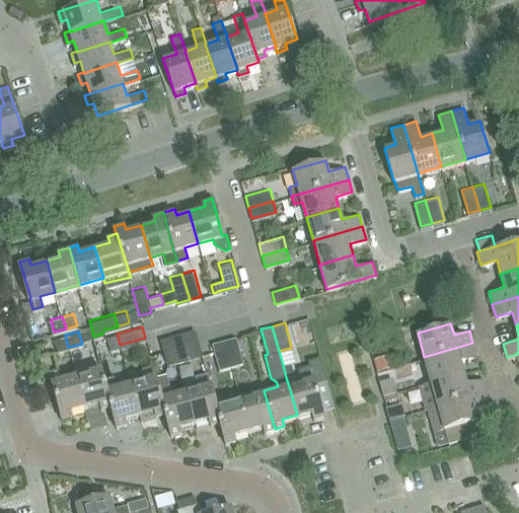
[(171,335),(178,360),(191,357),(183,332),(171,335)]
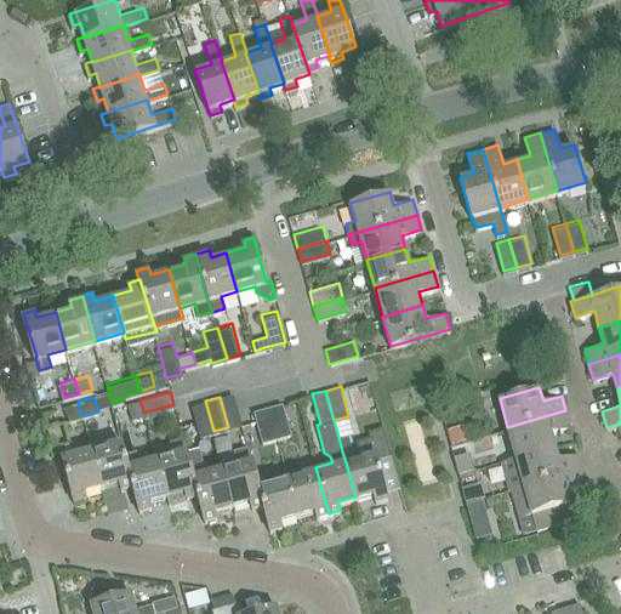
[(131,416),(143,413),(140,399),(127,403),(131,416)]
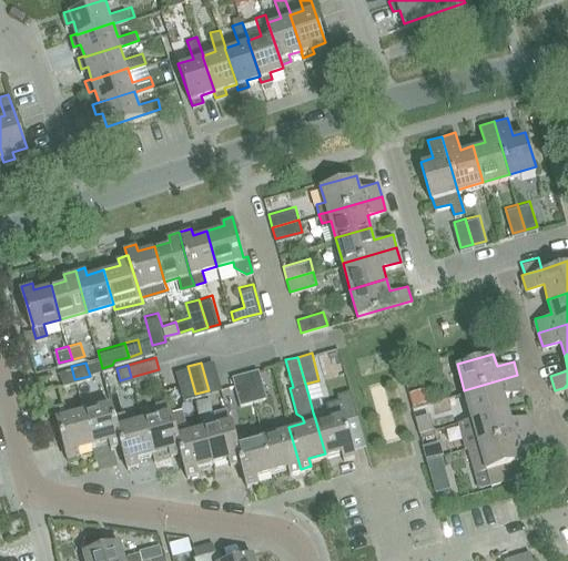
[(64,383),(74,379),(71,366),(61,369),(64,383)]
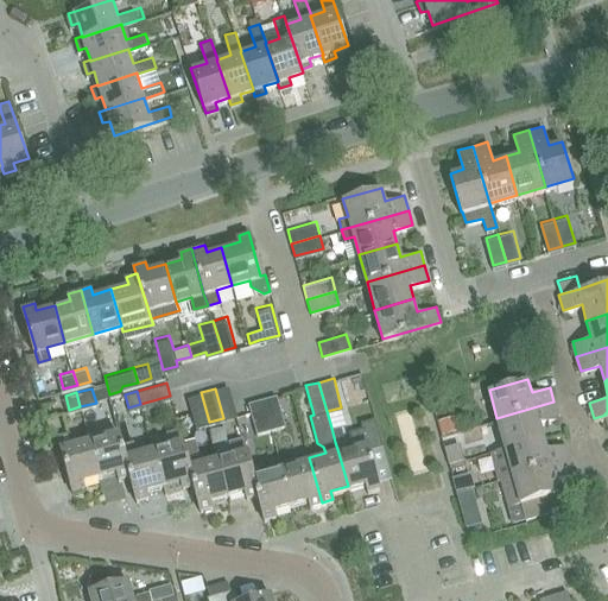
[(209,422),(201,392),(187,396),(195,425),(209,422)]
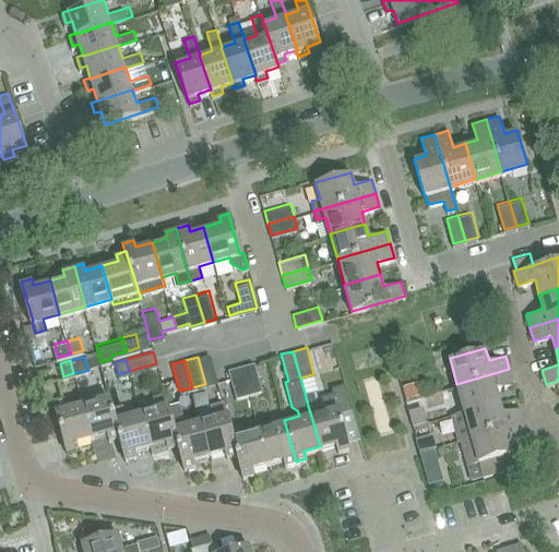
[(260,387),(253,361),(240,366),(248,392),(260,387)]
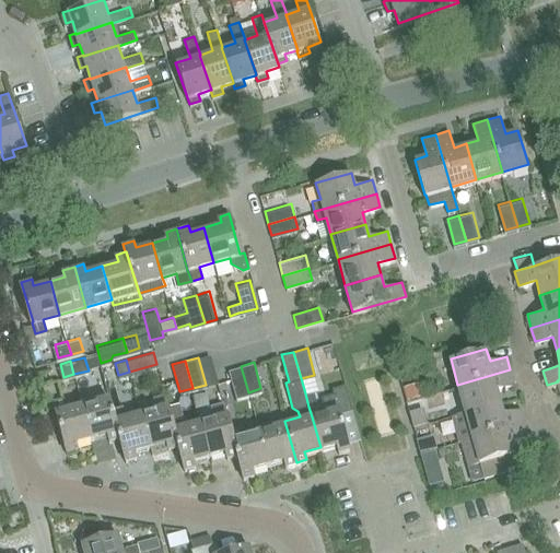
[(248,392),(241,366),(229,368),(236,396),(248,392)]
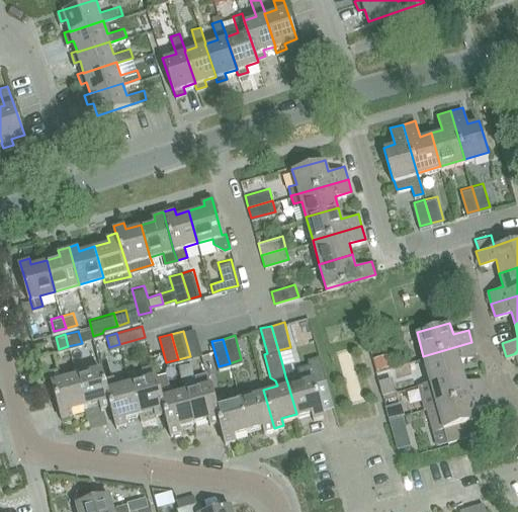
[(430,379),(462,370),(459,359),(476,354),(471,342),(423,356),(430,379)]
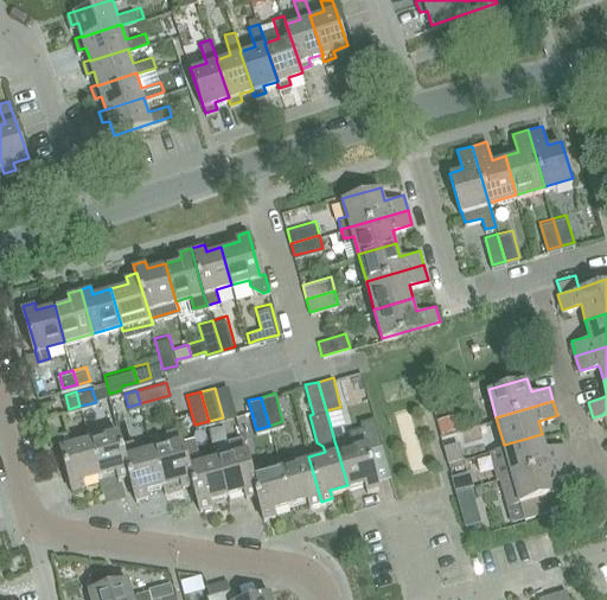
[(453,413),(438,416),(441,431),(457,426),(453,413)]
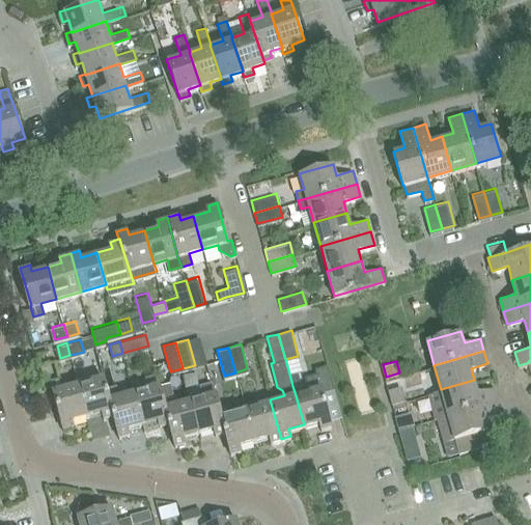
[(331,424),(322,391),(334,388),(327,364),(315,367),(316,371),(304,376),(308,388),(295,392),(304,424),(318,420),(320,427),(331,424)]
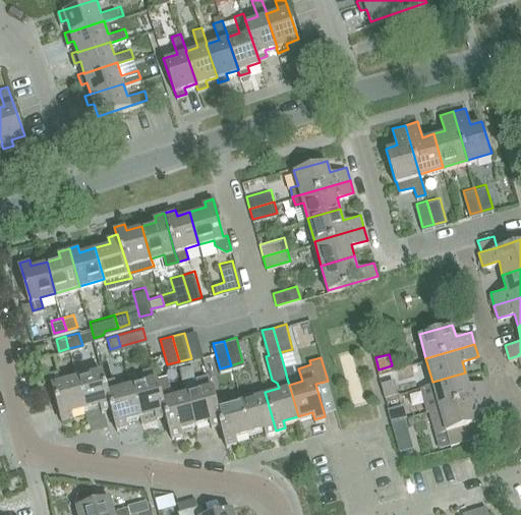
[(287,379),(295,376),(292,363),(291,363),(284,366),(287,379)]
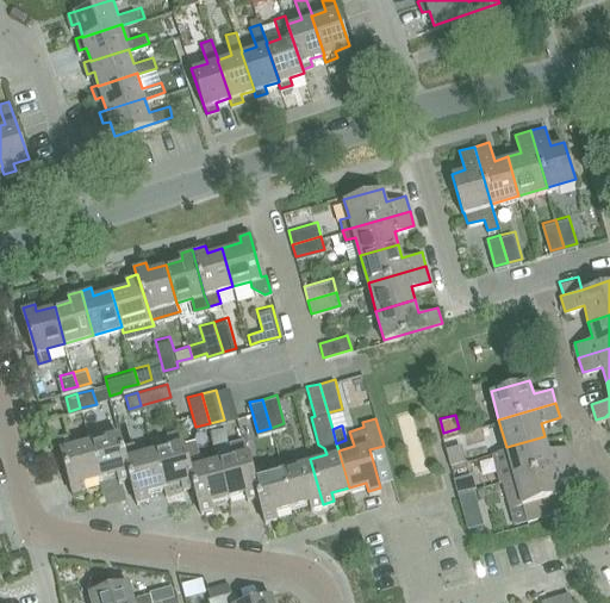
[(194,485),(188,465),(181,439),(179,427),(165,430),(168,442),(154,447),(165,483),(167,493),(193,485),(194,485)]
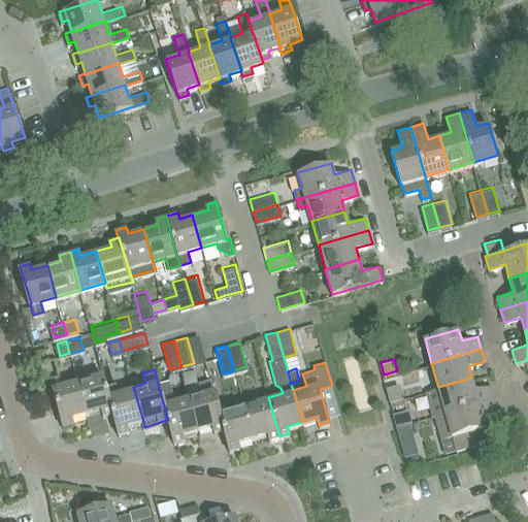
[(86,410),(77,380),(62,384),(60,372),(47,376),(51,387),(52,387),(62,424),(72,421),(70,415),(86,410)]
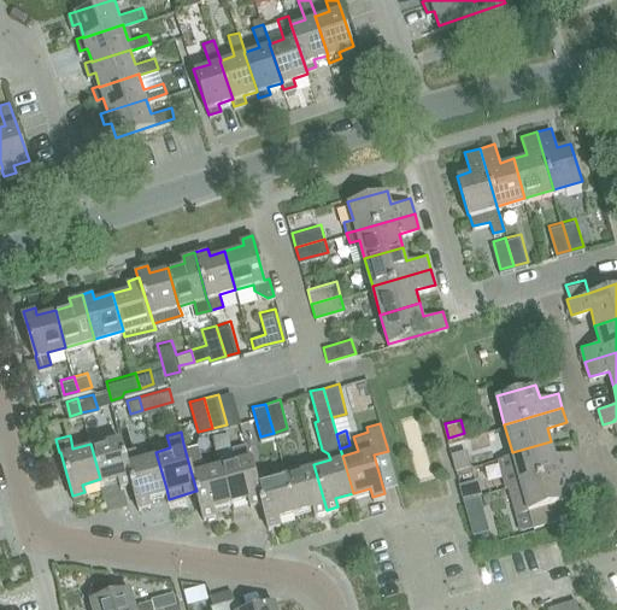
[(133,481),(123,447),(119,435),(90,444),(100,479),(117,474),(121,485),(131,481),(133,481)]
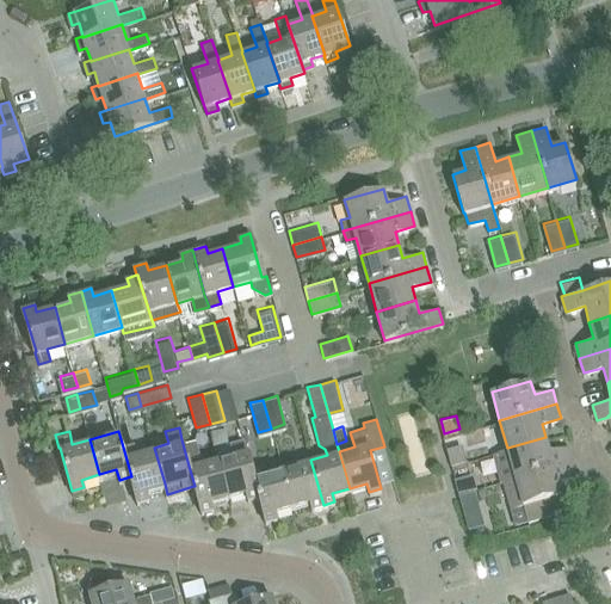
[(259,493),(254,476),(246,449),(242,437),(228,441),(232,454),(217,457),(229,495),(245,492),(246,497),(259,493)]
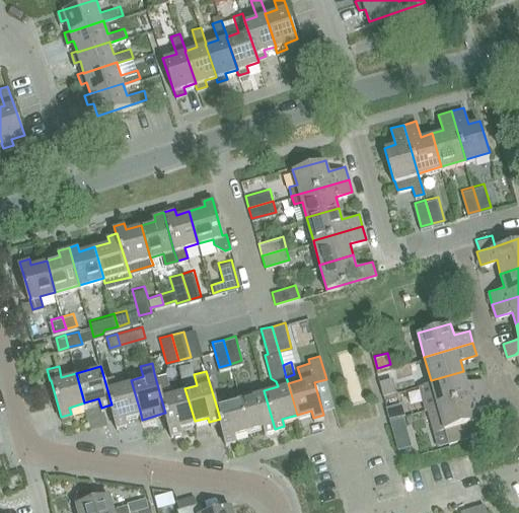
[(437,405),(487,390),(483,377),(466,382),(463,371),(431,380),(418,383),(425,407),(427,407),(437,405)]
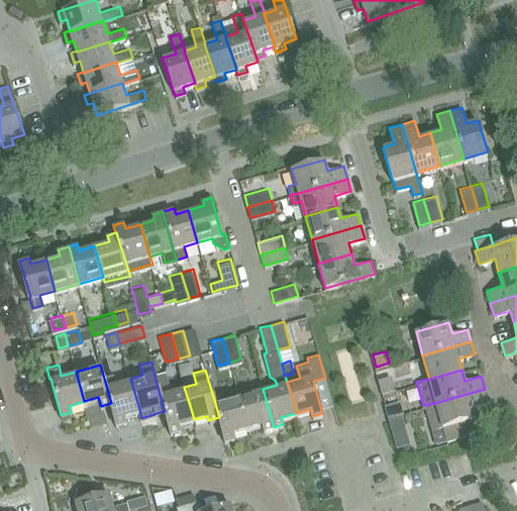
[(139,409),(130,379),(116,383),(114,373),(103,375),(111,403),(110,403),(116,424),(125,422),(123,414),(139,409)]
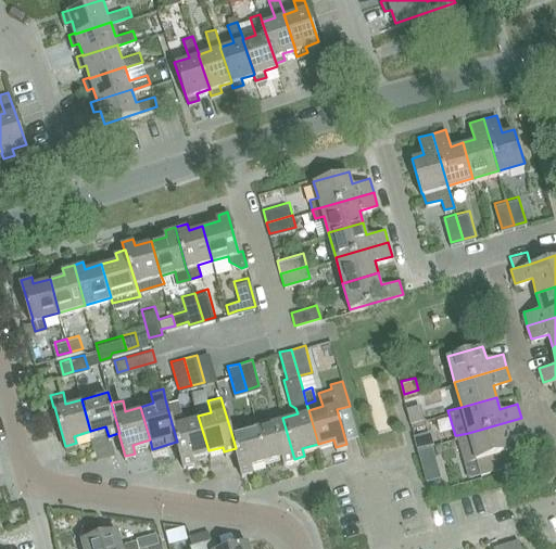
[(420,403),(406,407),(411,420),(424,417),(420,403)]
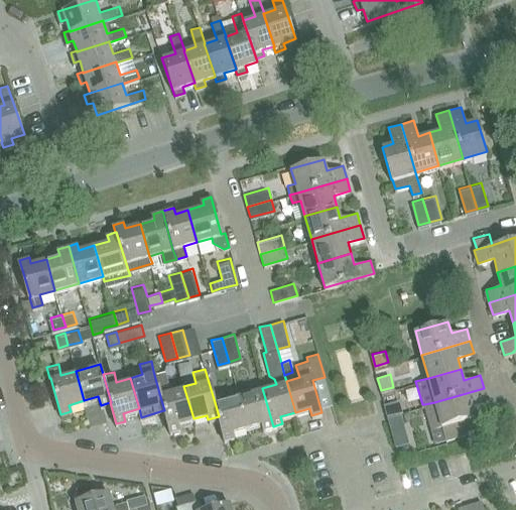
[(177,422),(194,418),(183,386),(159,393),(164,410),(163,410),(169,430),(179,427),(177,422)]
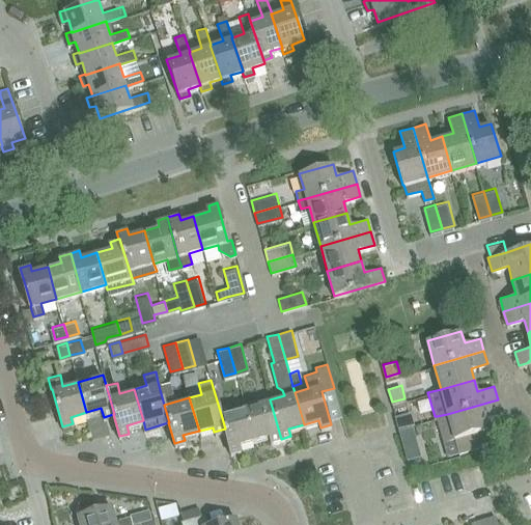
[(271,442),(281,439),(270,399),(245,407),(254,438),(269,434),(271,442)]
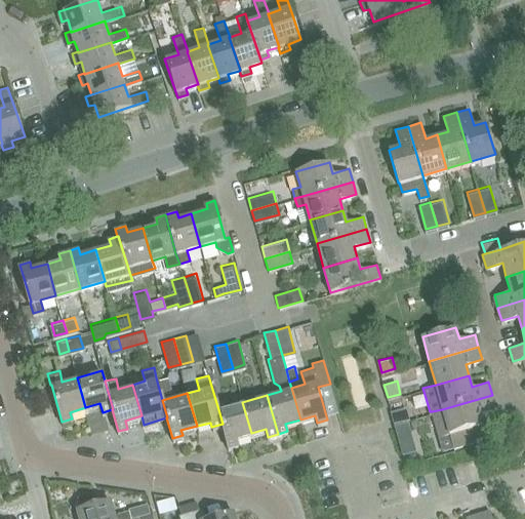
[(432,411),(439,436),(442,449),(485,437),(479,412),(495,407),(492,395),(442,409),(432,411)]
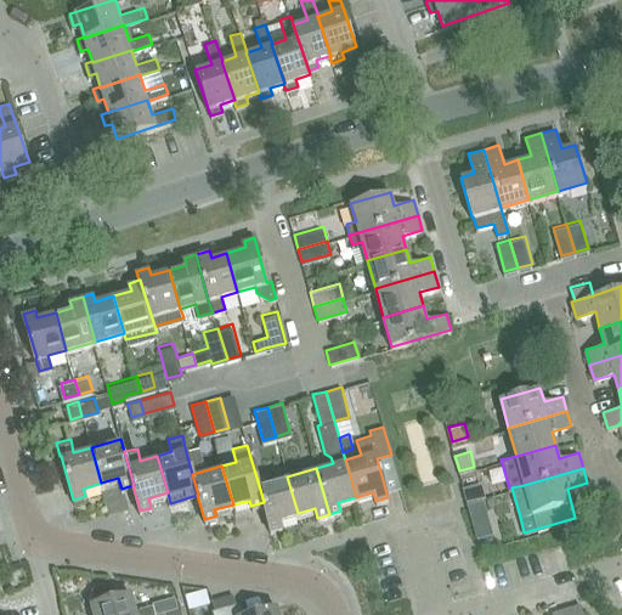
[(261,503),(270,531),(282,528),(280,518),(298,513),(287,477),(273,480),(271,469),(255,474),(264,502),(261,503)]
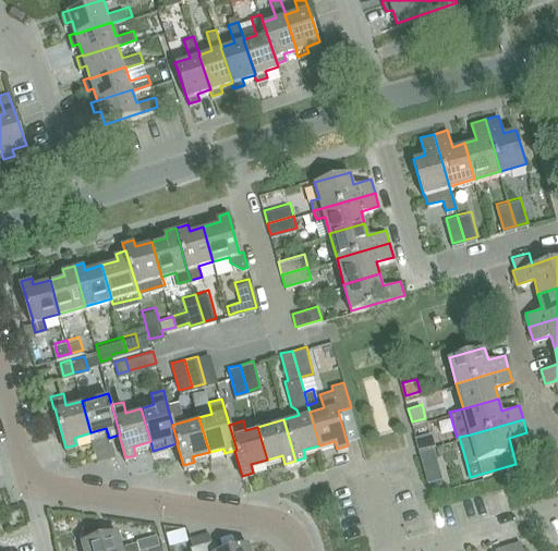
[(426,433),(416,436),(420,449),(429,445),(426,433)]
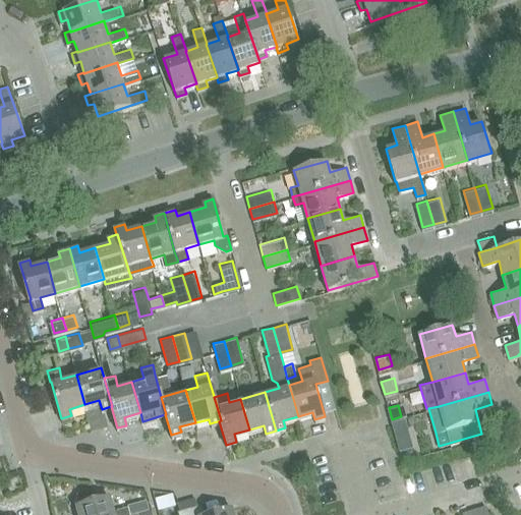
[(404,417),(392,420),(393,421),(397,435),(408,432),(404,417)]
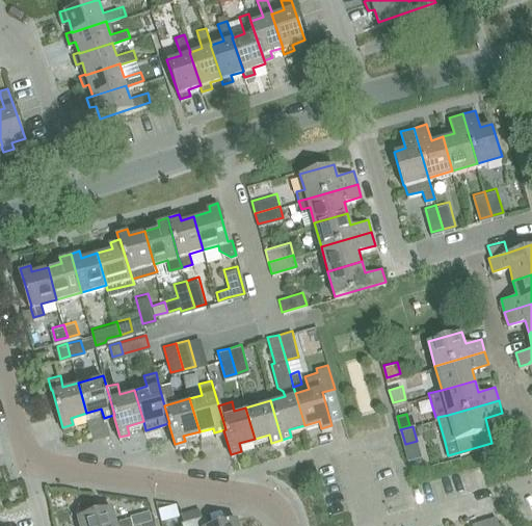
[(79,525),(126,525),(132,524),(130,516),(115,520),(112,506),(98,510),(95,497),(78,502),(81,515),(77,516),(79,525)]
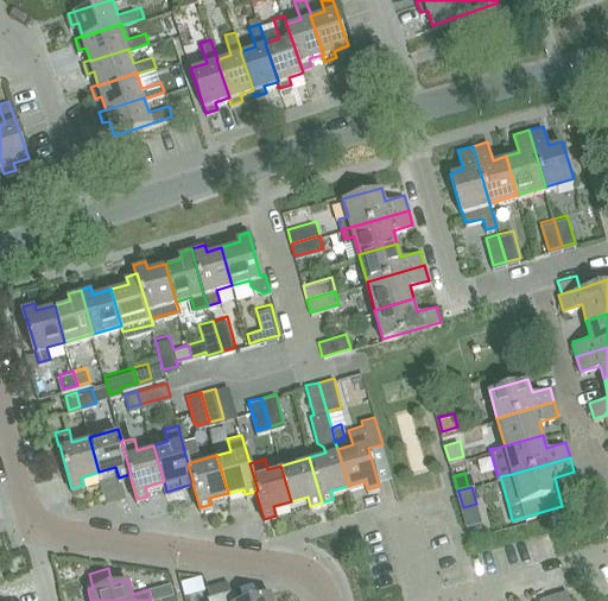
[(228,577),(207,582),(209,593),(230,587),(228,577)]
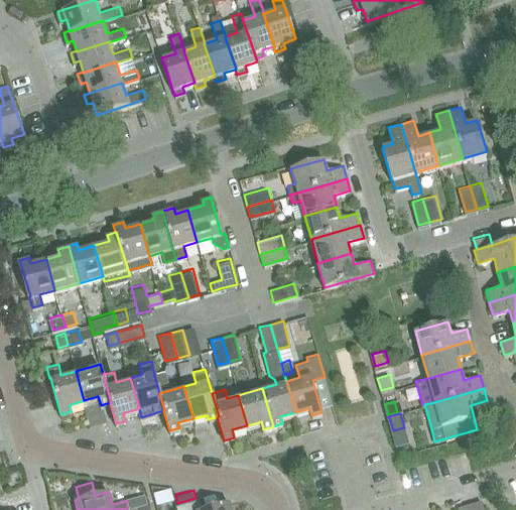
[(144,493),(125,499),(126,500),(128,508),(136,506),(147,503),(144,493)]
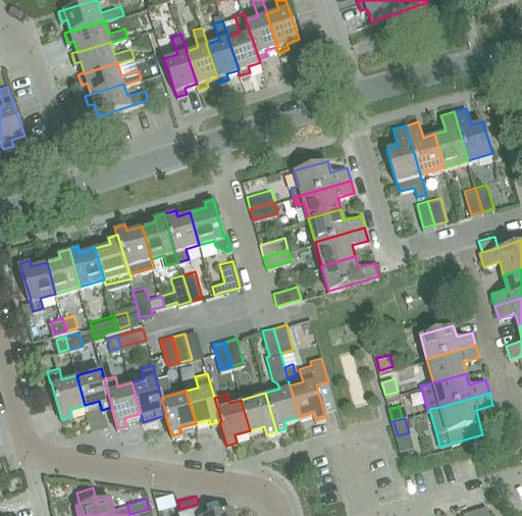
[(235,515),(232,508),(205,515),(202,503),(198,504),(179,509),(176,510),(178,515),(235,515)]
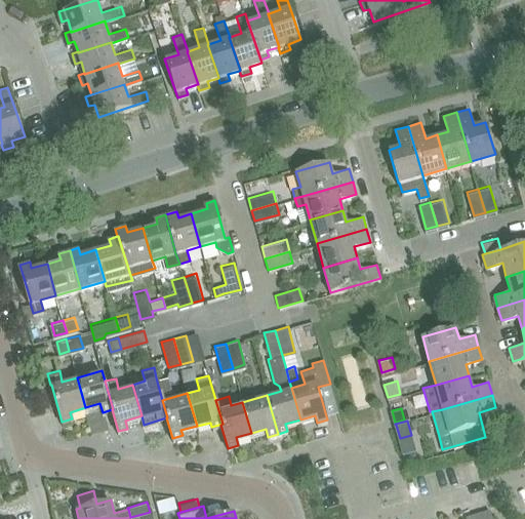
[(477,512),(479,518),(492,518),(489,508),(477,512)]
